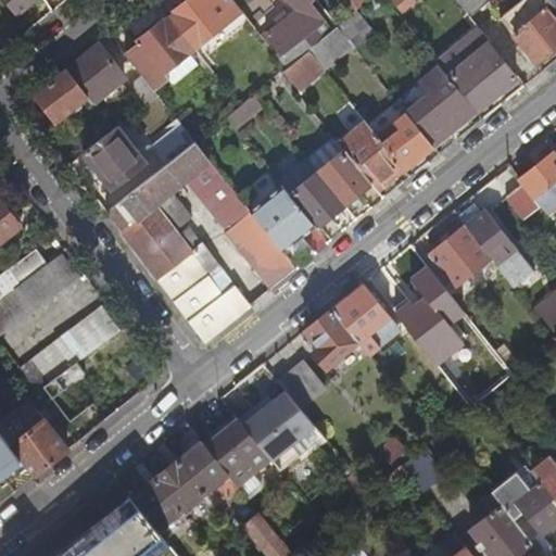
[(7,0),(20,15),(34,4),(30,0),(7,0)]
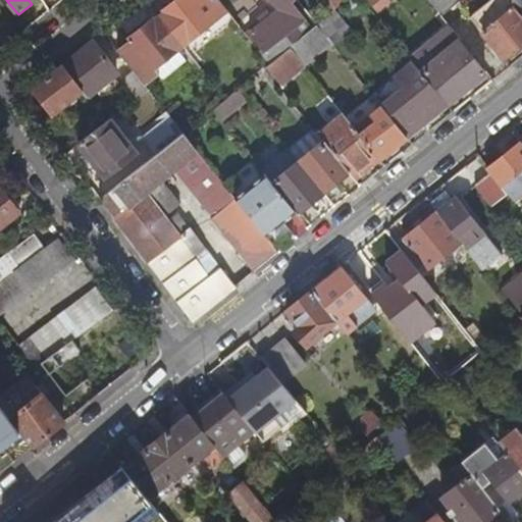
[(228,11),(219,0),(175,0),(165,8),(167,10),(161,15),(186,46),(189,50),(193,46),(190,42),(228,11)]
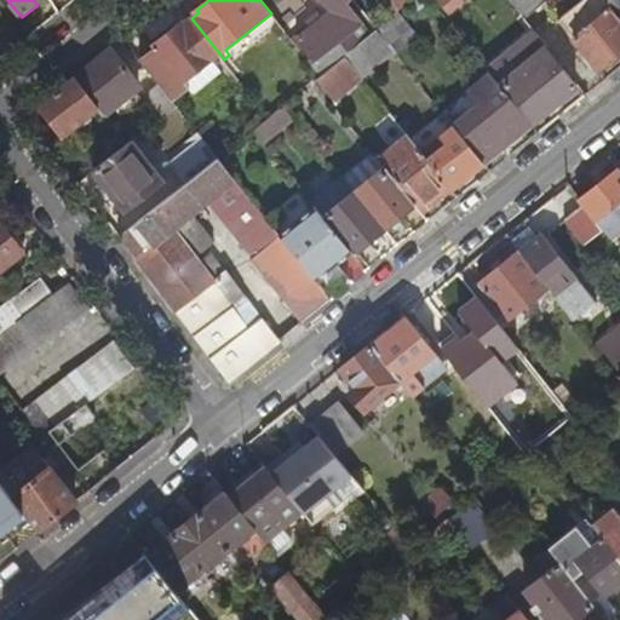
[(350,0),(326,0),(334,11),(294,41),(299,47),(304,44),(317,59),(313,63),(321,75),(346,55),(373,33),(363,21),(349,1),(350,0)]
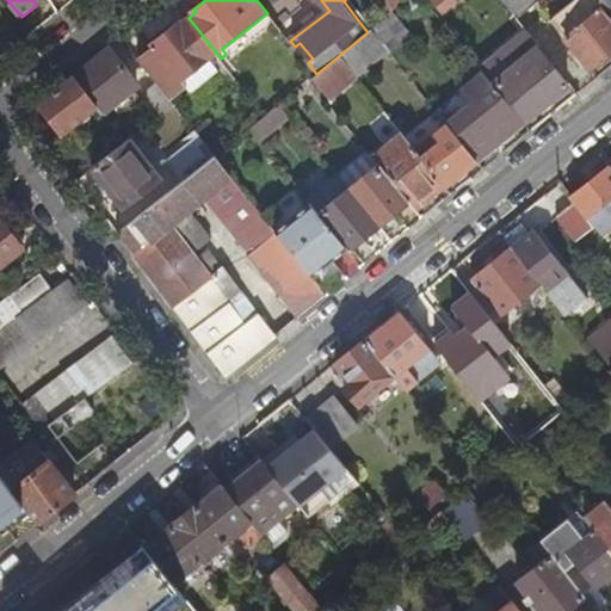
[(433,0),(443,11),(455,0),(433,0)]
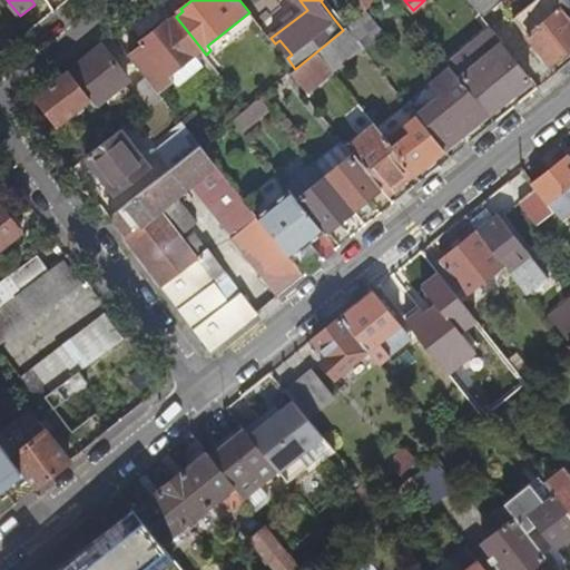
[(500,0),(470,0),(483,17),(502,1),(500,0)]
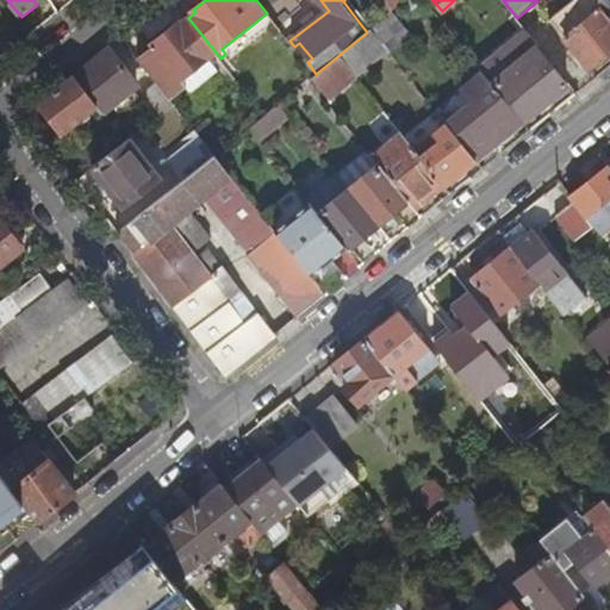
[(589,68),(609,49),(609,18),(605,12),(595,0),(571,0),(549,18),(589,68)]
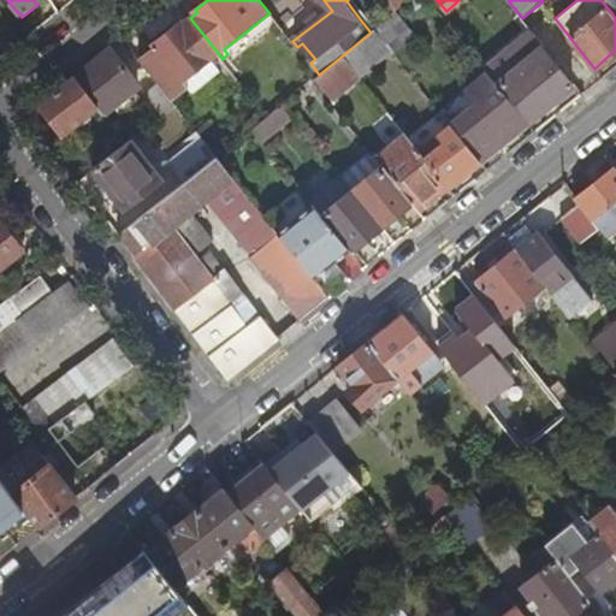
[(615,0),(600,0),(611,12),(615,6),(615,0)]
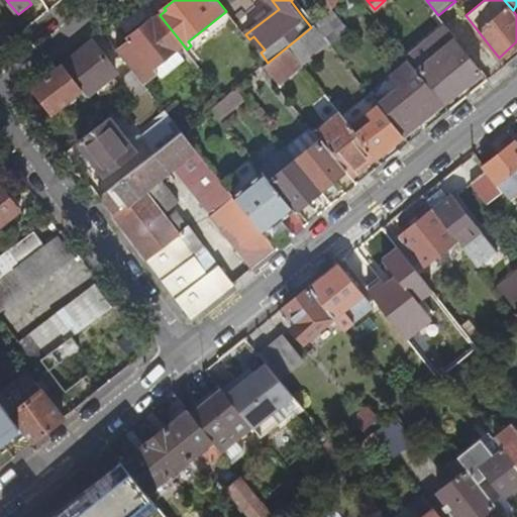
[(184,45),(160,15),(154,19),(153,18),(129,36),(131,38),(129,39),(131,41),(119,52),(132,69),(144,84),(160,73),(156,68),(180,48),(184,45)]
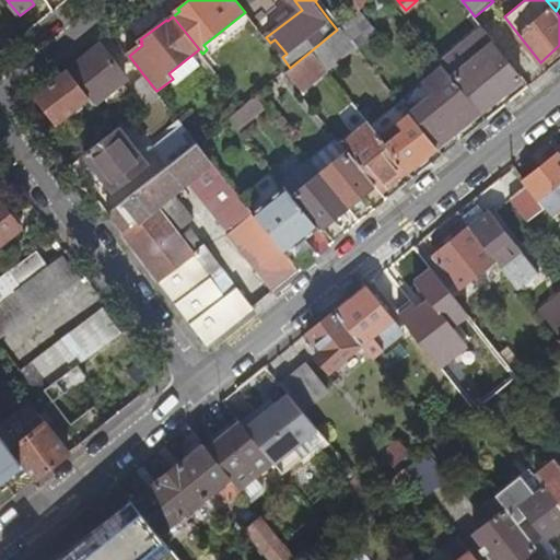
[(337,30),(313,49),(328,68),(357,45),(341,26),(337,30)]
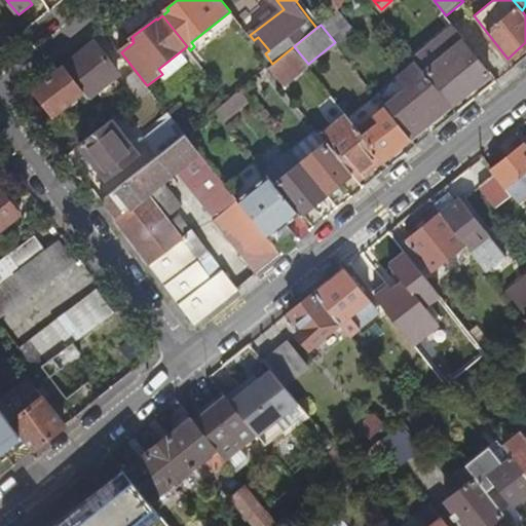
[(120,71),(96,40),(86,47),(65,65),(84,89),(89,97),(120,71)]
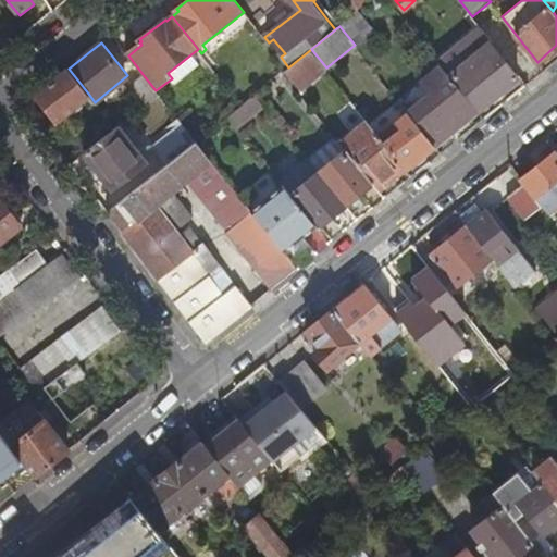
[(479,109),(517,77),(490,44),(452,74),(479,109)]
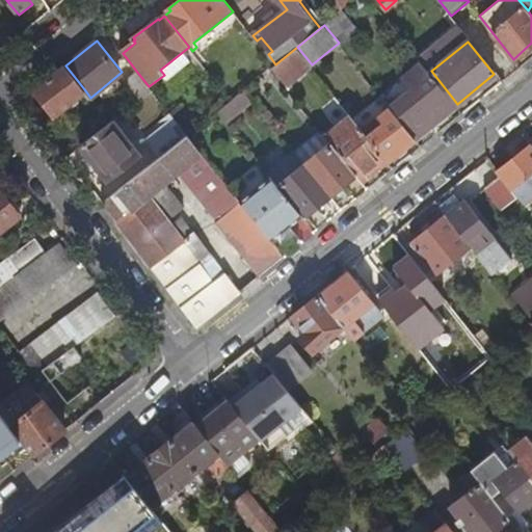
[(422,62),(423,64),(433,56),(423,44),(414,52),(422,62)]
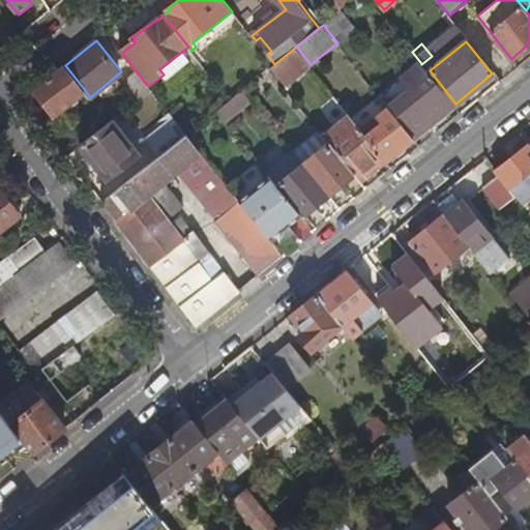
[(274,64),(272,66),(286,84),(311,64),(296,47),(274,64)]
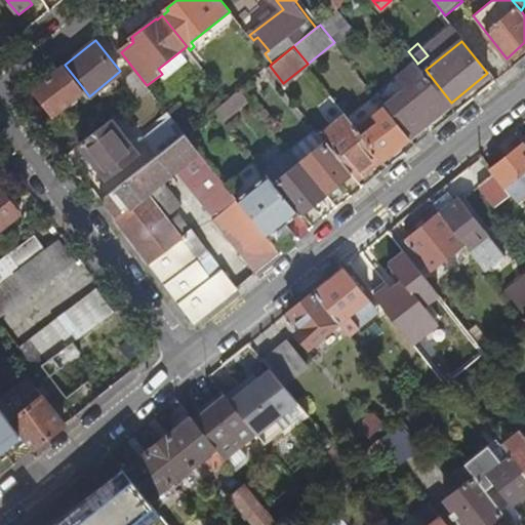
[(189,57),(183,49),(158,69),(162,74),(164,77),(189,57)]
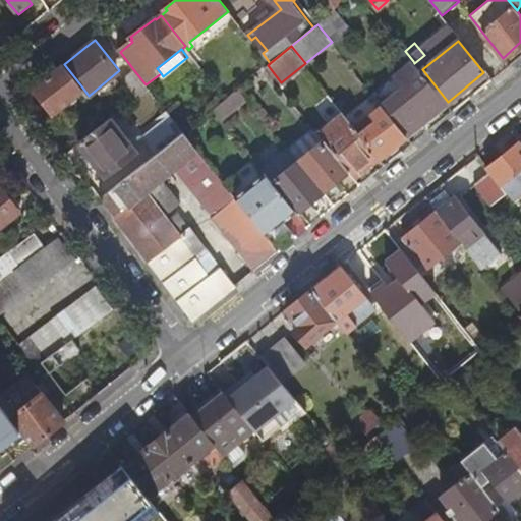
[(372,94),(406,135),(446,103),(414,63),(413,61),(372,94)]
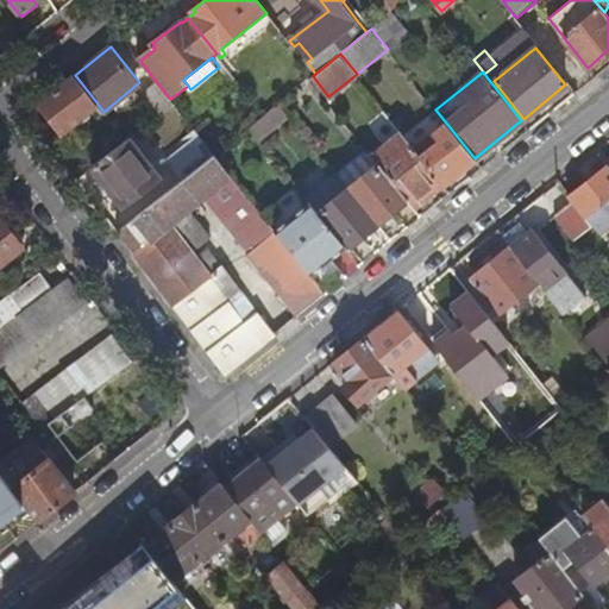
[(98,104),(75,75),(55,90),(41,102),(64,132),(98,104)]
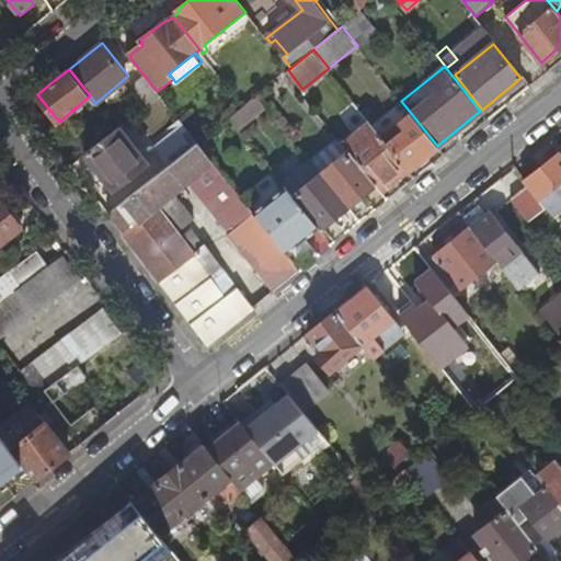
[(157,91),(144,75),(132,84),(148,105),(161,95),(157,91)]
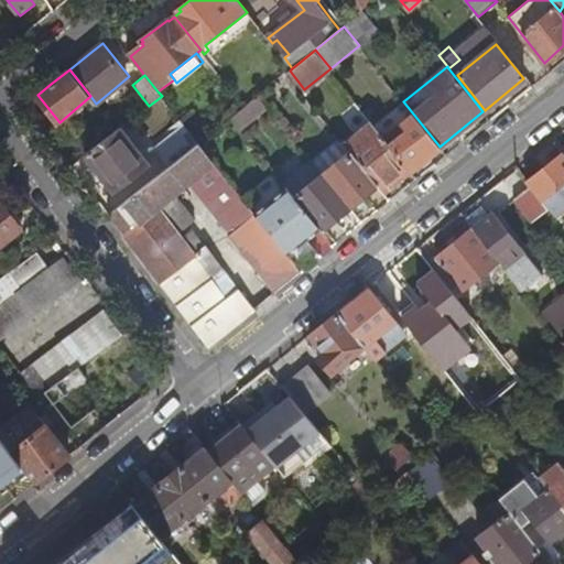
[(245,106),(231,117),(240,127),(268,105),(259,95),(245,106)]
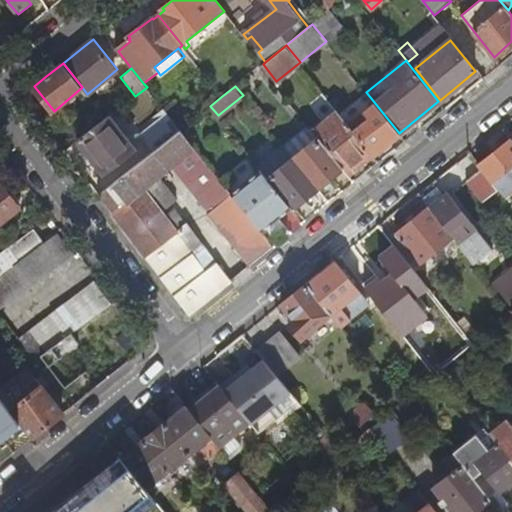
[(340,113),(373,155),(399,133),(366,92),(340,113)]
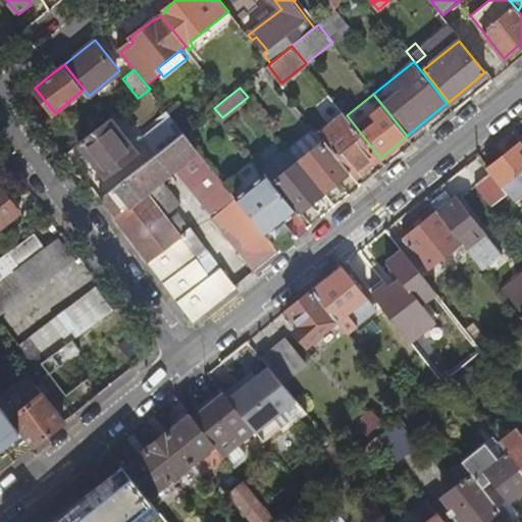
[(350,171),(356,177),(380,158),(347,115),(345,111),(319,133),(325,140),(350,171)]
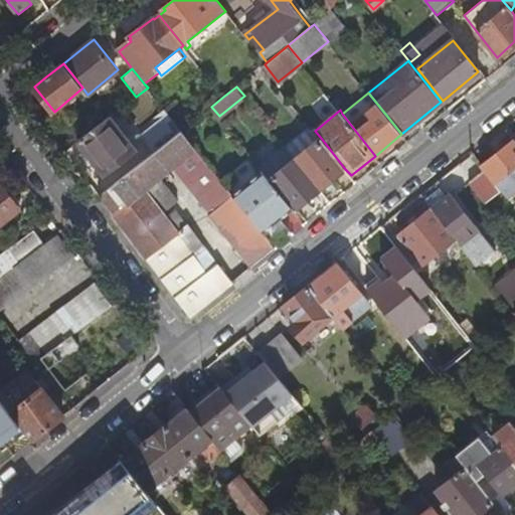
[(143,133),(156,151),(182,130),(168,113),(143,133)]
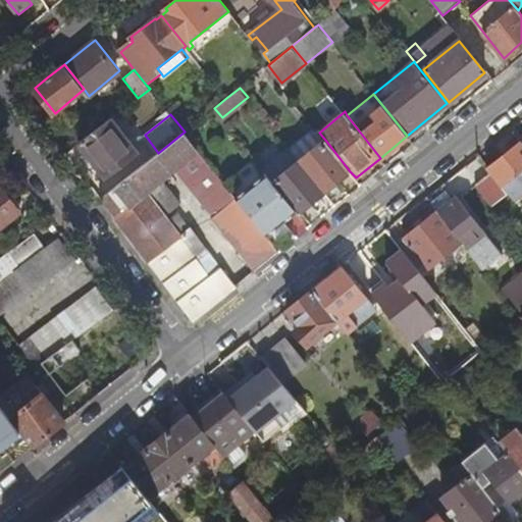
[(112,118),(109,121),(81,144),(107,177),(140,152),(112,118)]
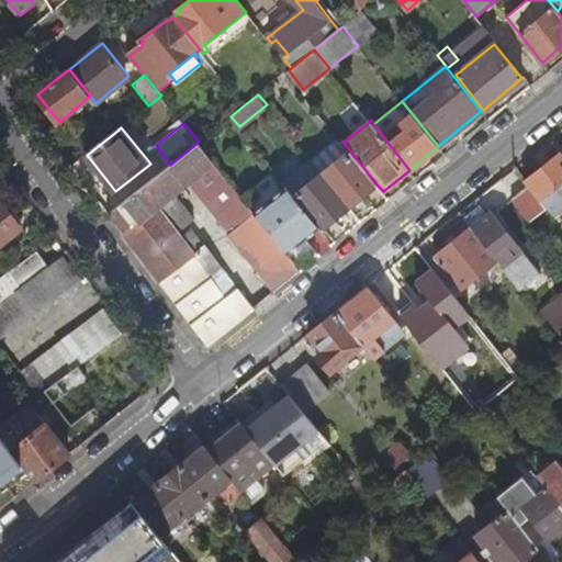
[(208,135),(199,142),(213,159),(221,153),(208,135)]
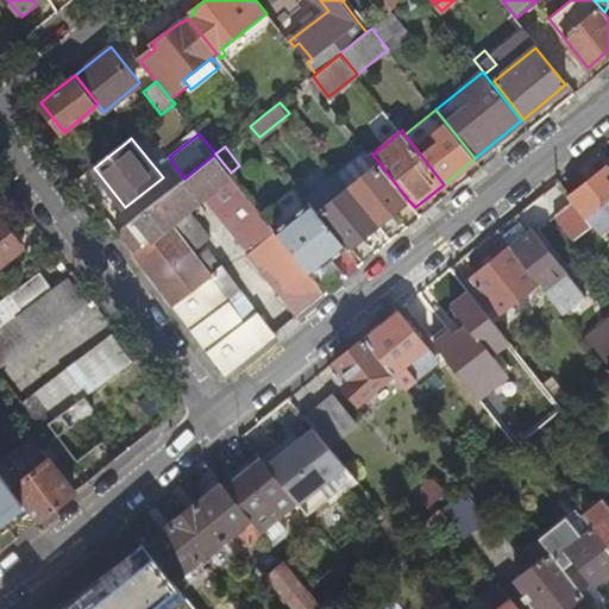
[(337,171),(350,188),(380,163),(372,155),(366,148),(337,171)]
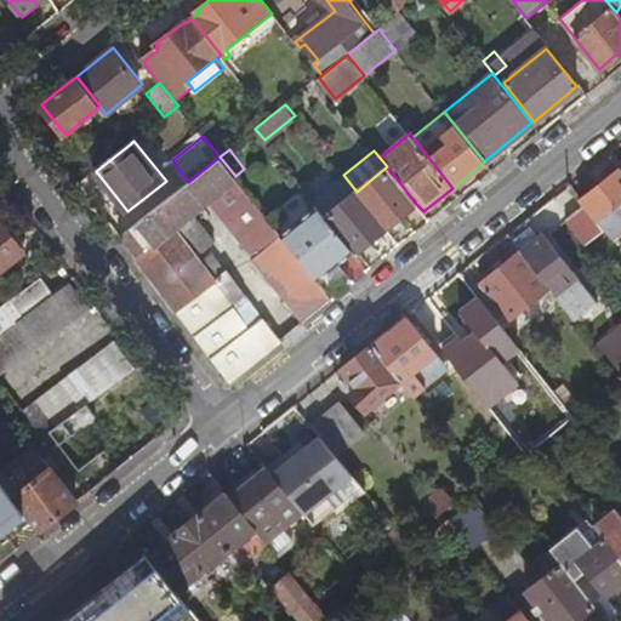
[(188,182),(121,237),(180,313),(232,382),(280,342),(260,315),(248,325),(215,281),(226,272),(212,255),(203,263),(197,255),(176,228),(209,200),(232,228),(256,257),(283,235),(281,234),(235,176),(220,157),(188,182)]
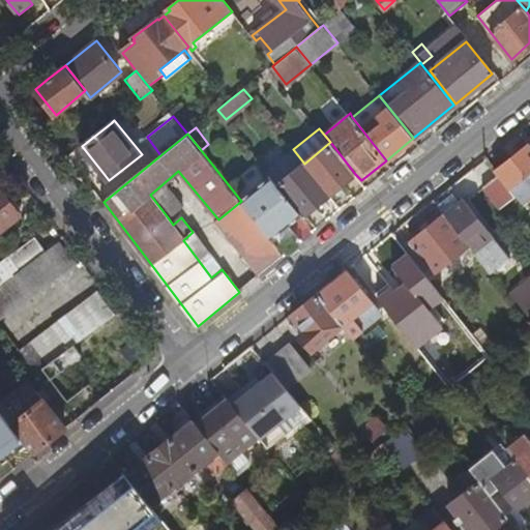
[(304,164),(330,195),(355,174),(330,142),(304,164)]
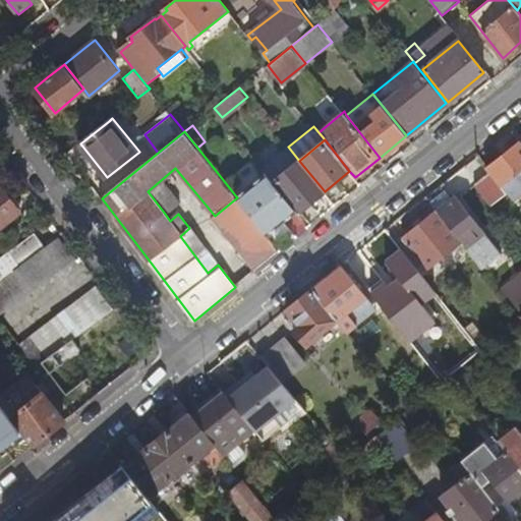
[(520,142),(519,140),(486,166),(490,171),(501,184),(515,173),(520,180),(520,142)]
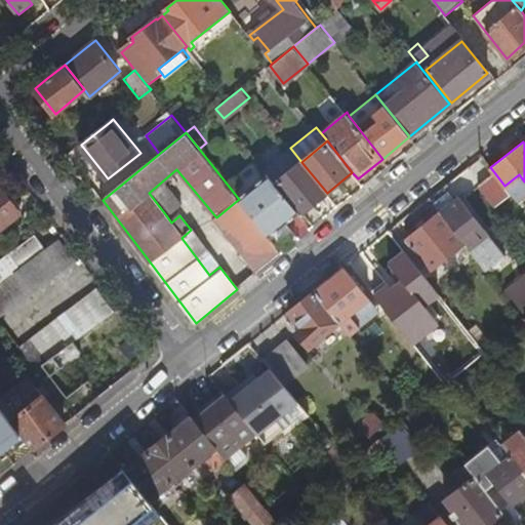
[(298,212),(300,214),(327,193),(301,162),(290,148),(265,168),(269,174),(298,212)]
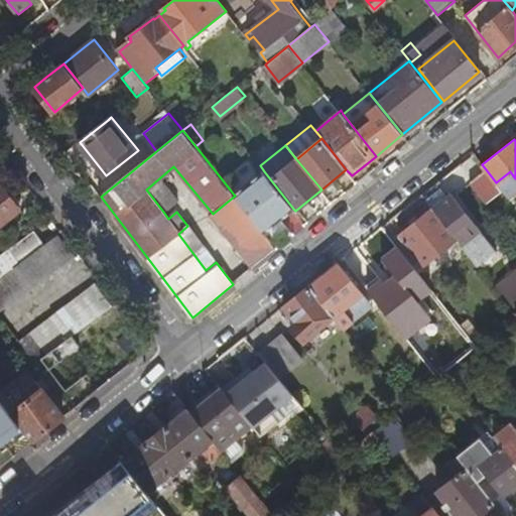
[(163,212),(192,189),(173,166),(146,189),(163,212)]
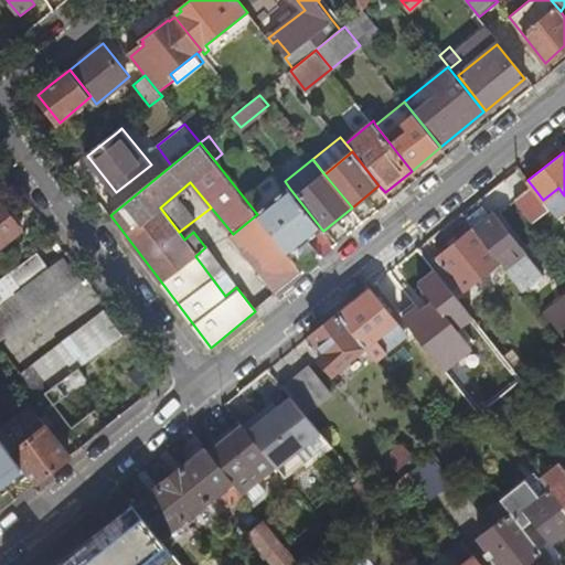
[(543,200),(532,185),(515,198),(534,222),(551,209),(543,200)]
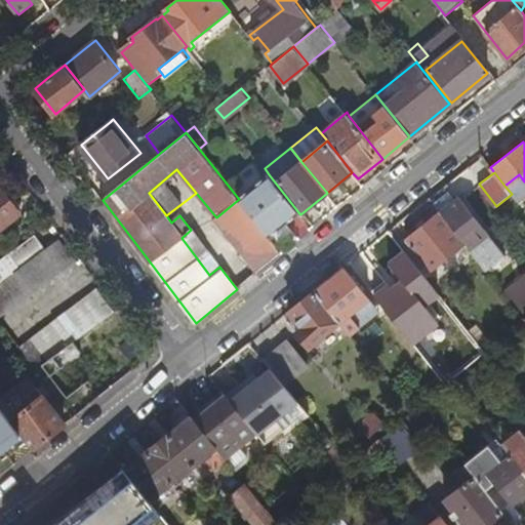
[(239,199),(269,236),(298,212),(269,174),(238,198),(239,199)]
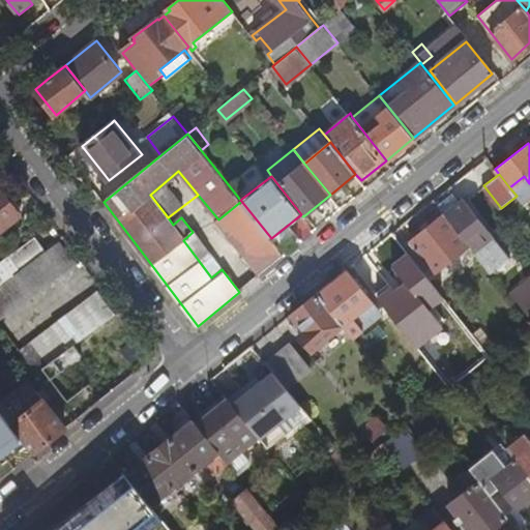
[(521,201),(529,193),(529,183),(524,176),(509,187),(517,196),(521,201)]
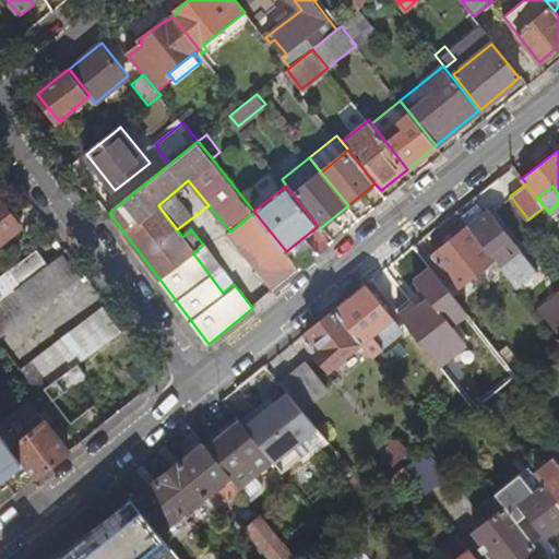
[(0,244),(22,228),(0,198),(0,244)]
